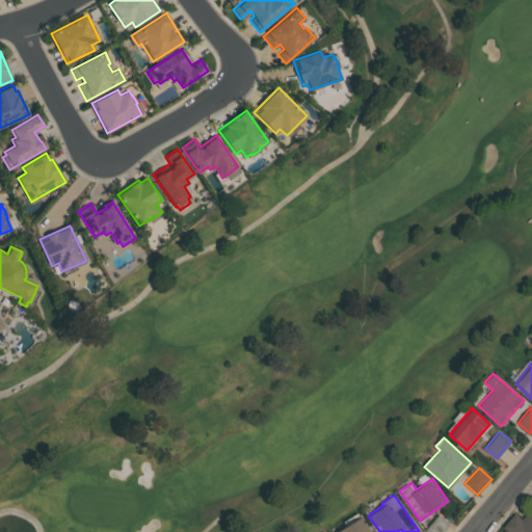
[(531,506),(531,531),(506,531),(501,527),(513,512),(521,519),(531,506)]
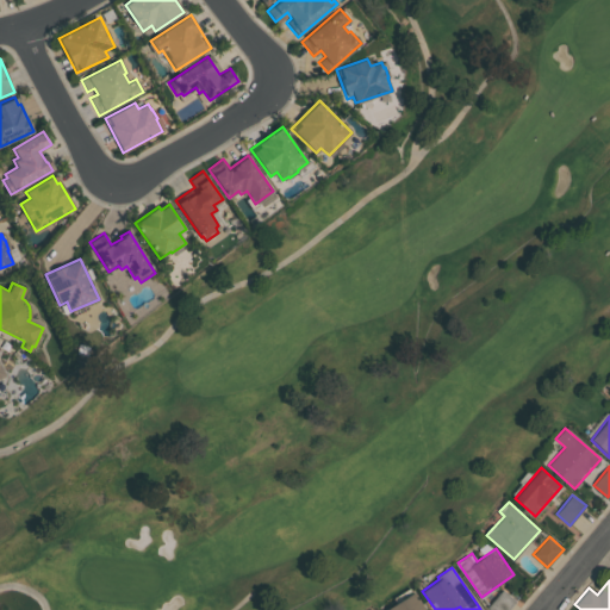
[(425,609),(415,591),(384,609),(425,609)]
